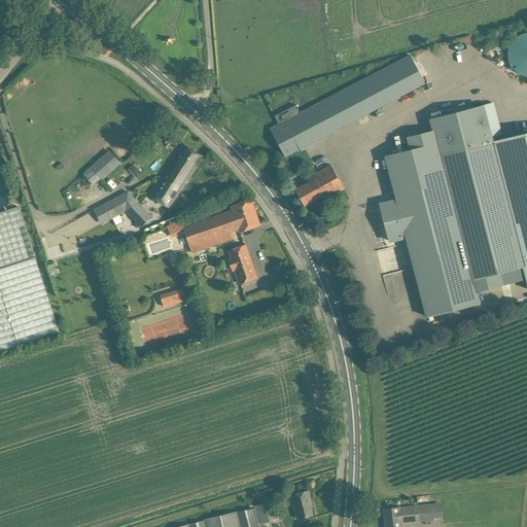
[(507,53),(507,55),(507,57),(508,59),(508,61),(510,63),(510,64),(511,66),(512,68),(513,69),(515,70),(516,72),(517,73),(519,74),(521,75),(522,75),(524,76),(526,76),(526,33),(524,34),(522,34),(521,35),(519,36),(517,37),(516,38),(515,39),(513,41),(512,42),(511,44),(510,45),(510,47),(508,49),(508,51),(507,53)]
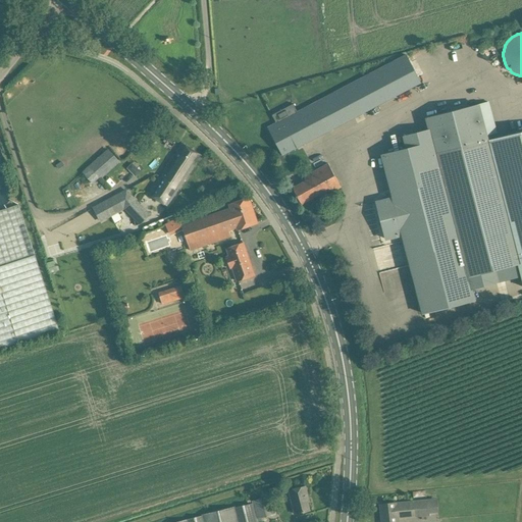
[(407,55),(298,111),(312,140),(421,83),(407,55)]
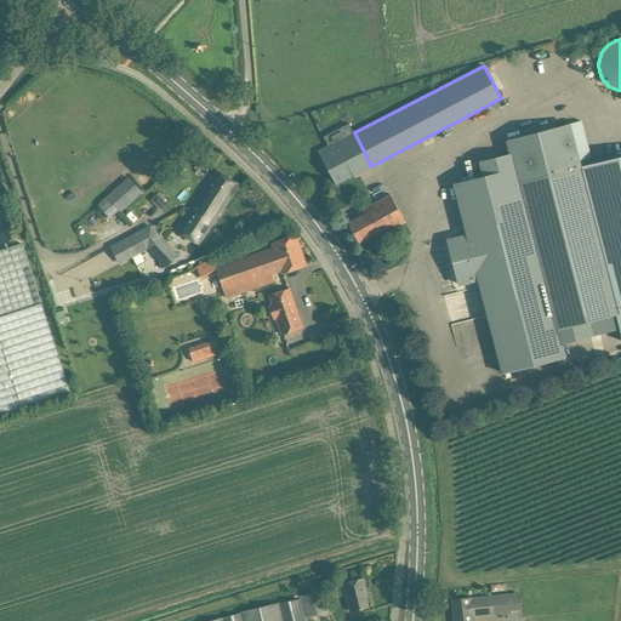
[(468,235),(448,240),(460,284),(479,279),(482,285),(482,286),(489,314),(489,315),(503,374),(565,358),(562,343),(592,336),(620,328),(620,155),(580,166),(569,124),(508,140),(512,153),(480,161),(484,176),(455,183),(468,235)]
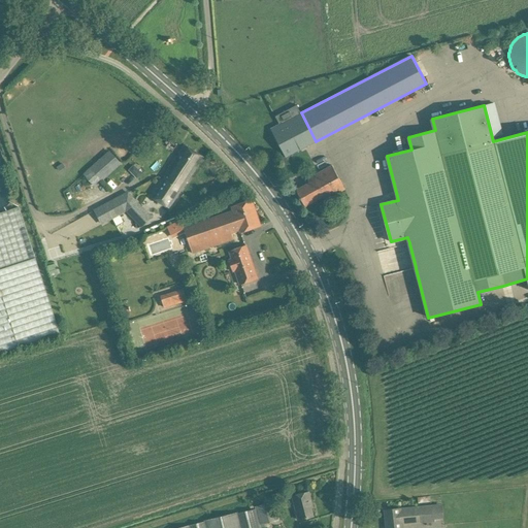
[(316,141),(301,112),(271,129),(286,157),(316,141)]
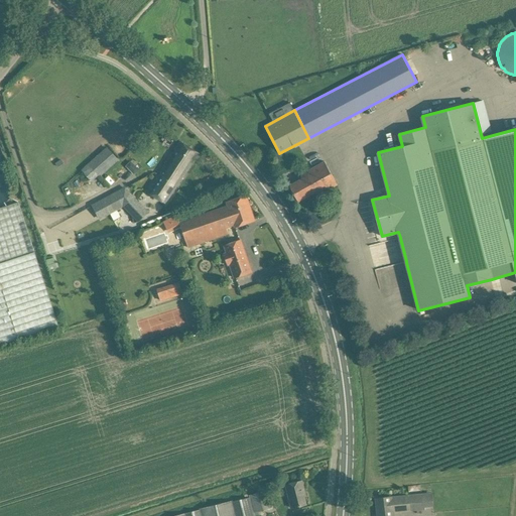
[(179,141),(174,149),(164,164),(157,175),(176,187),(194,161),(199,153),(179,141)]
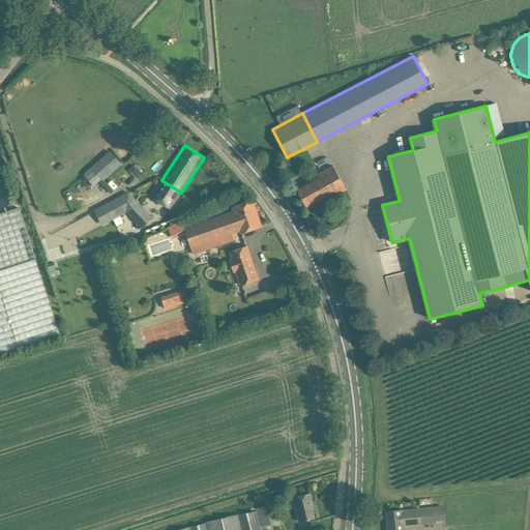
[(84,175),(94,186),(100,180),(102,181),(121,165),(110,152),(84,175)]
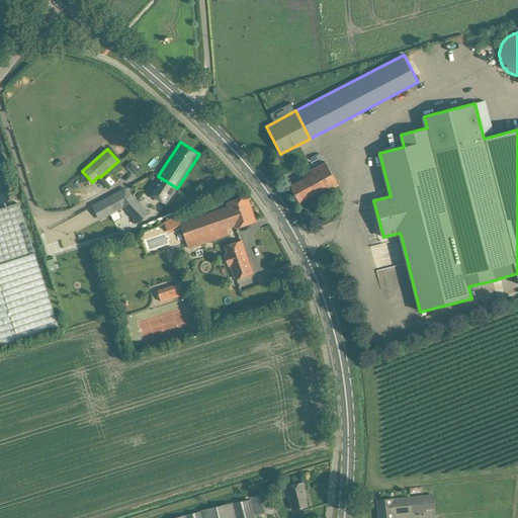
[(304,179),(299,181),(290,186),(299,202),(318,192),(320,195),(338,185),(326,162),(301,176),(304,179)]
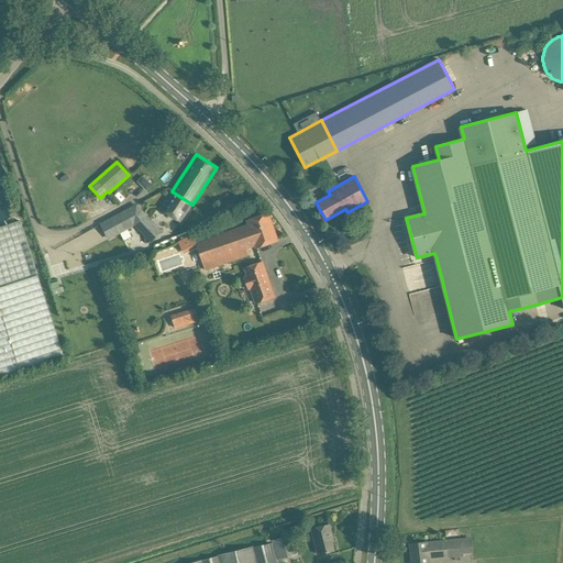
[(172,191),(161,209),(180,222),(192,205),(172,191)]
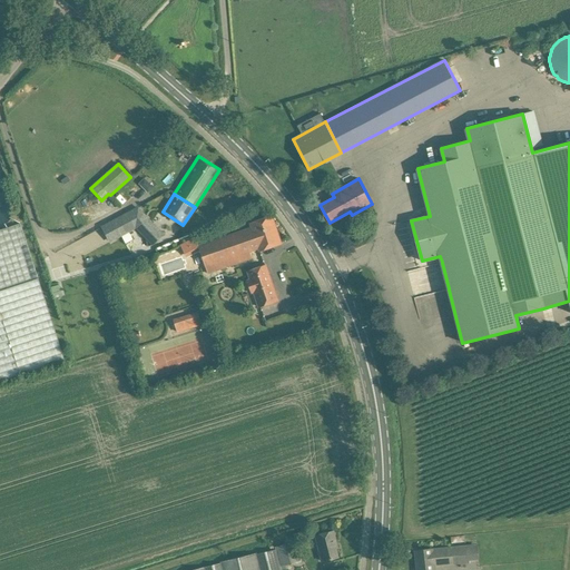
[(187,257),(200,251),(207,273),(252,257),(249,252),(258,248),(259,251),(282,243),(272,215),(251,223),(252,226),(198,245),(196,237),(180,245),(187,257)]
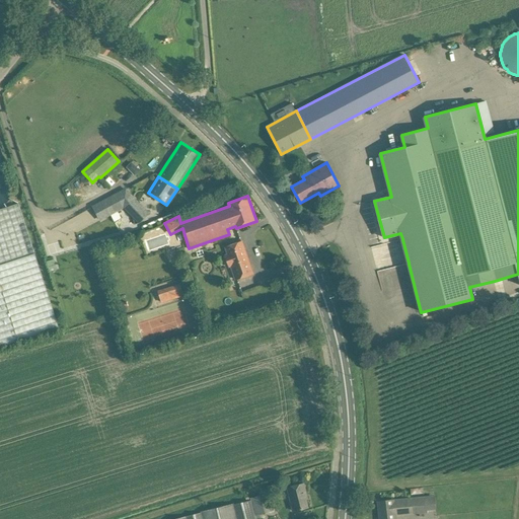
[(112,197),(75,216),(87,238),(123,219),(112,197)]
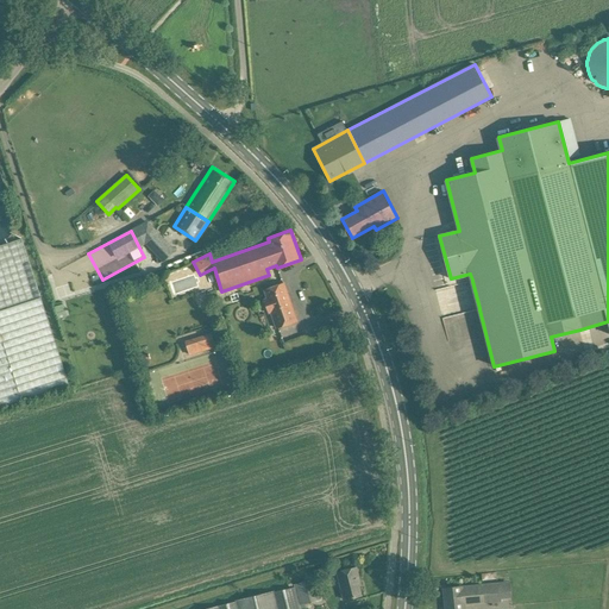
[(150,244),(164,259),(173,252),(158,237),(150,244)]
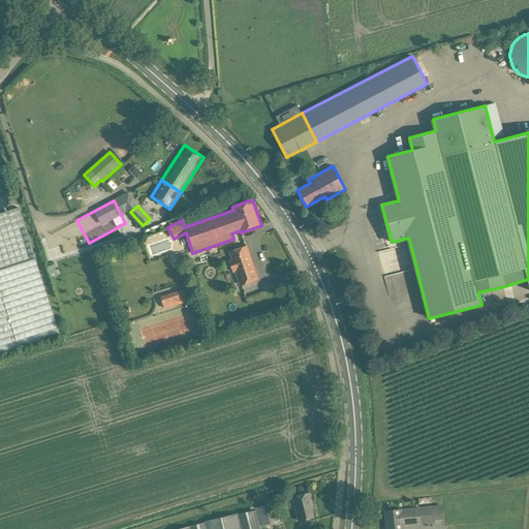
[(0,269),(35,258),(23,217),(20,207),(0,213),(0,269)]
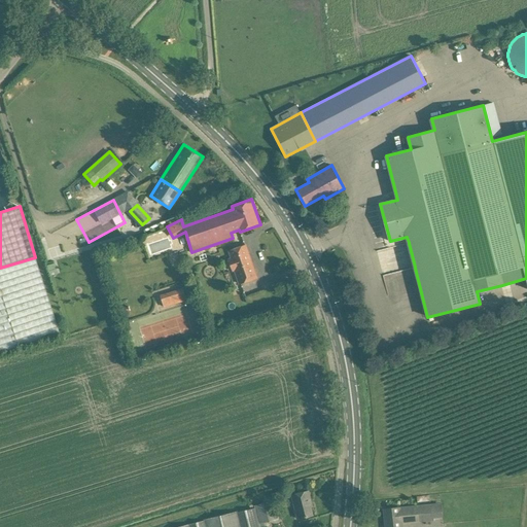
[(235,271),(239,284),(256,278),(246,245),(227,251),(231,257),(227,258),(233,272),(235,271)]
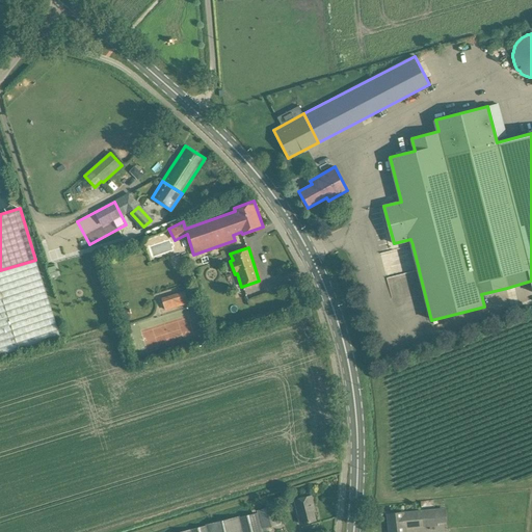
[(0,271),(0,355),(61,337),(36,260),(0,271)]
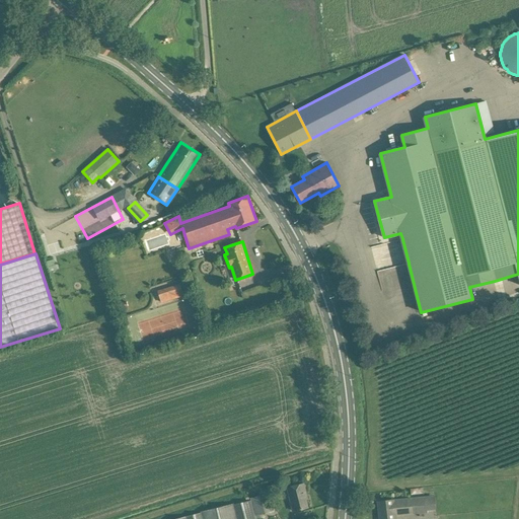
[(47,262),(49,269),(56,267),(54,260),(47,262)]
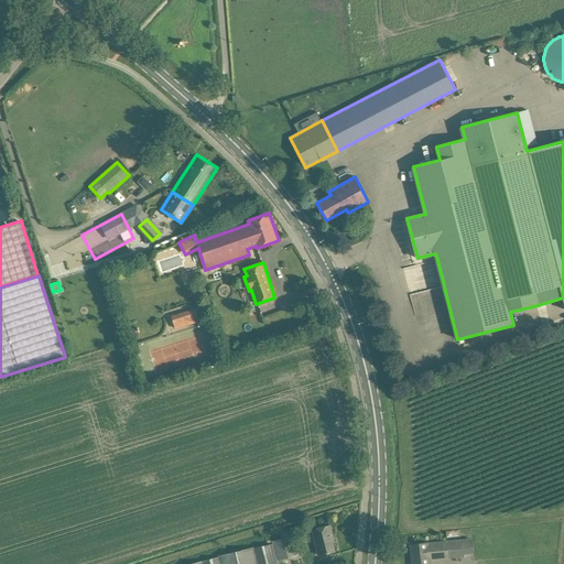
[(172,316),(176,329),(199,322),(195,308),(172,316)]
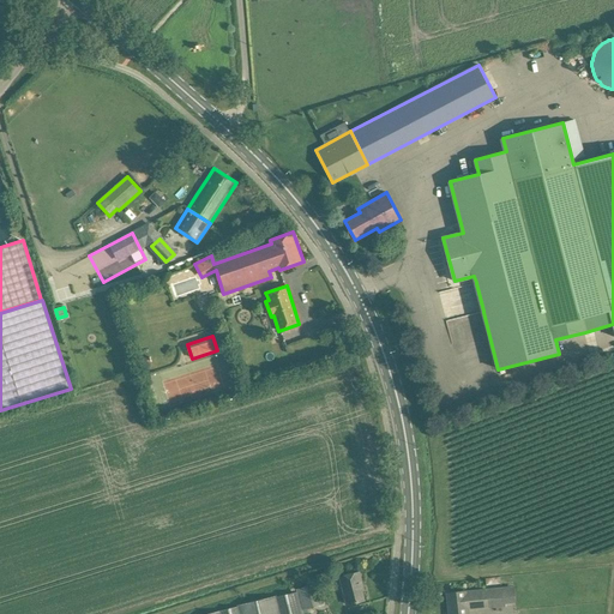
[(298,590),(302,609),(324,605),(319,585),(341,579),(338,570),(317,577),(318,584),(298,590)]
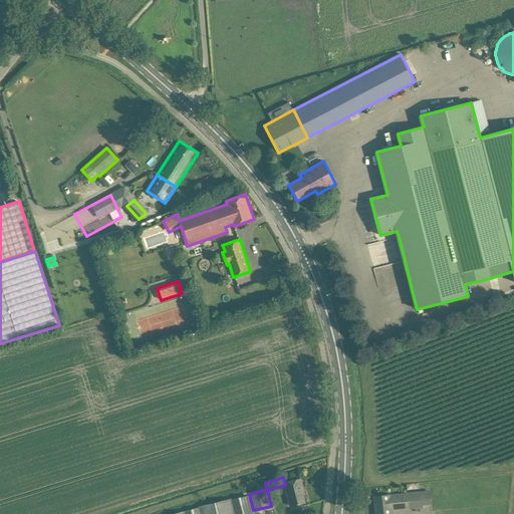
[(301,479),(290,481),(286,482),(291,505),(305,502),(301,488),(303,487),(301,479)]
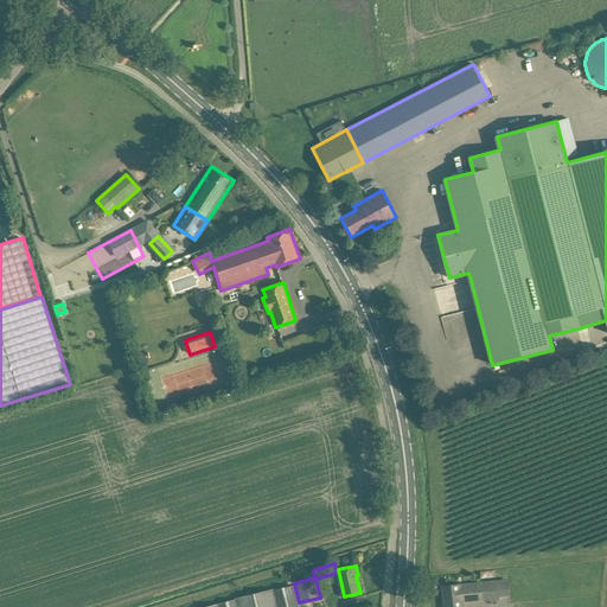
[(484,600),(500,599),(498,581),(483,582),(484,600)]
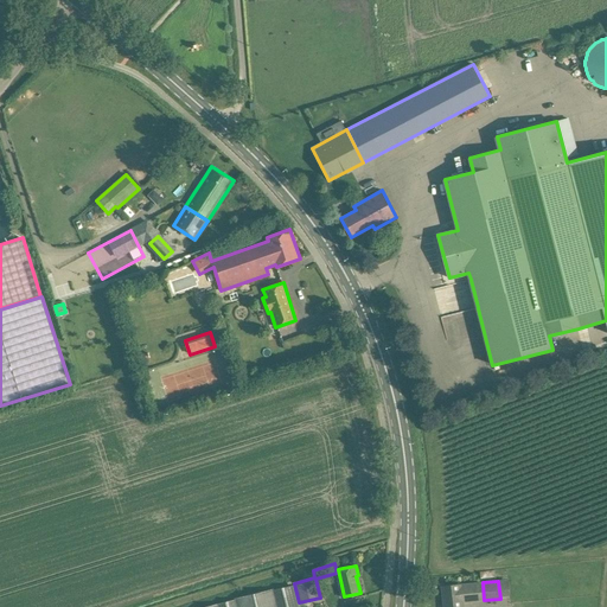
[(442,587),(443,606),(462,606),(462,602),(484,600),(483,582),(460,585),(442,587)]
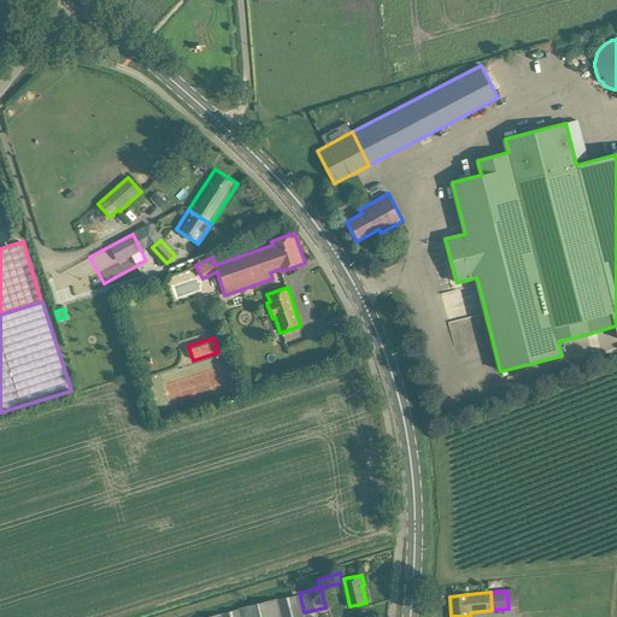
[(304,616),(299,595),(280,600),(278,599),(239,609),(239,610),(210,616),(304,616)]
